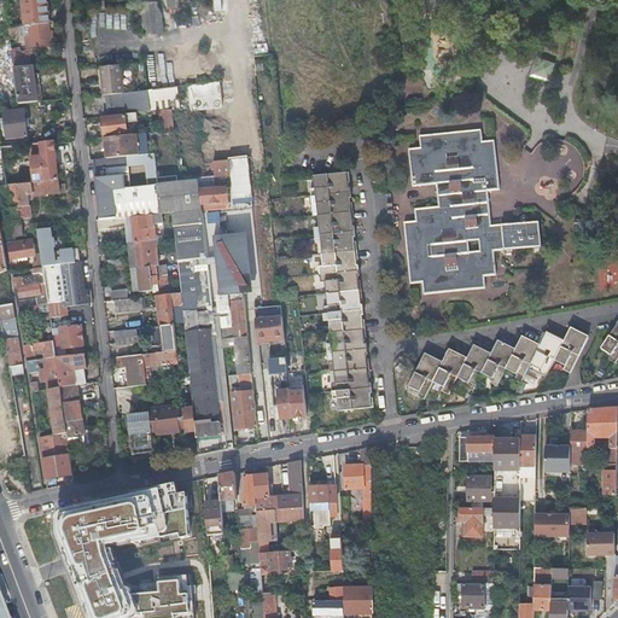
[(48,23),(45,0),(22,0),(25,25),(30,25),(48,23)]
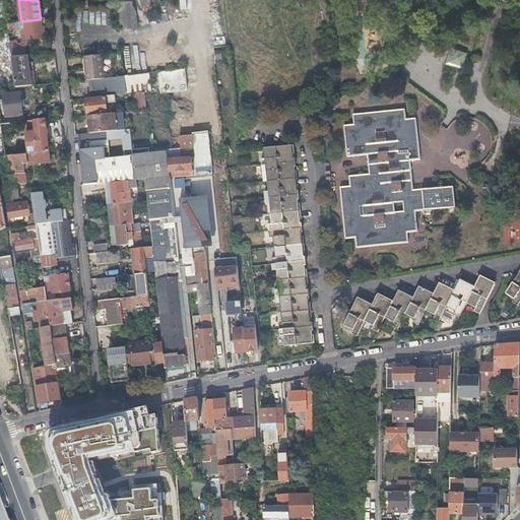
[(131,0),(116,2),(116,3),(119,28),(138,25),(134,0),(131,0)]
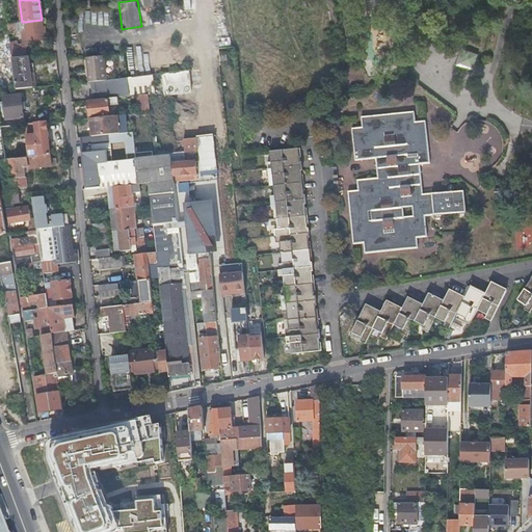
[(84,36),(109,33),(107,24),(98,25),(97,18),(92,18),(91,11),(81,12),(84,36)]
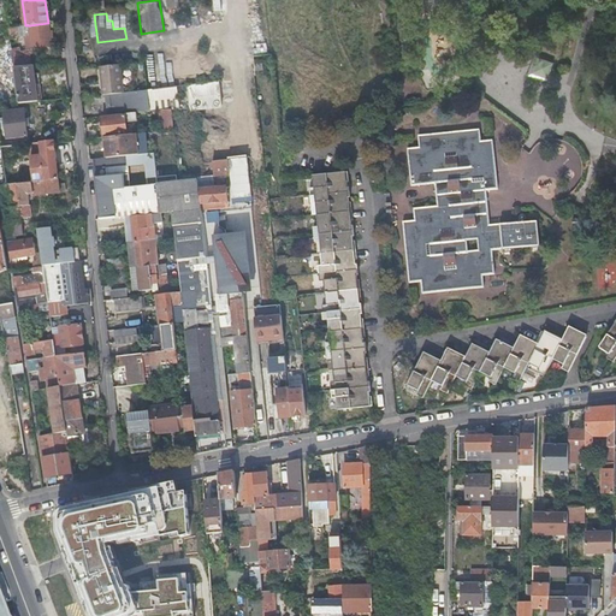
[(51,46),(48,23),(30,25),(25,25),(9,28),(10,37),(25,35),(27,43),(31,42),(33,48),(51,46)]
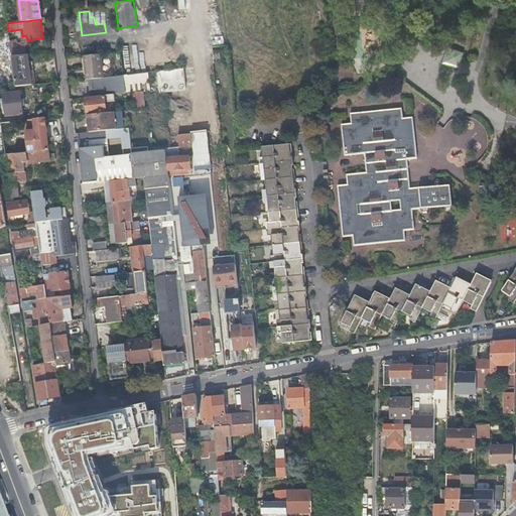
[(464,52),(460,51),(455,49),(449,47),(447,43),(445,52),(441,62),(460,70),(459,66),(464,52)]
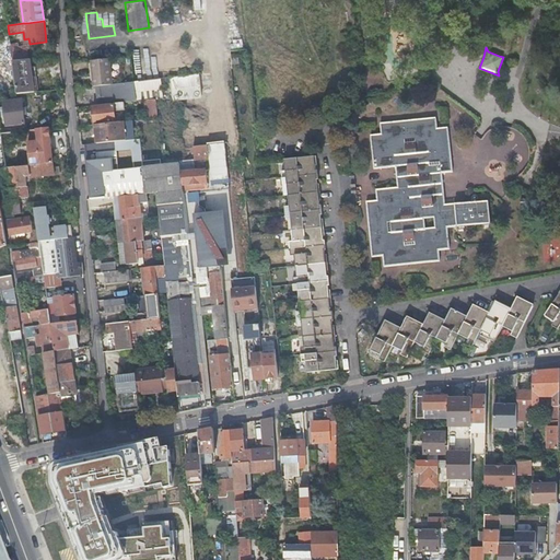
[(13,60),(27,59),(26,48),(12,50),(13,60)]
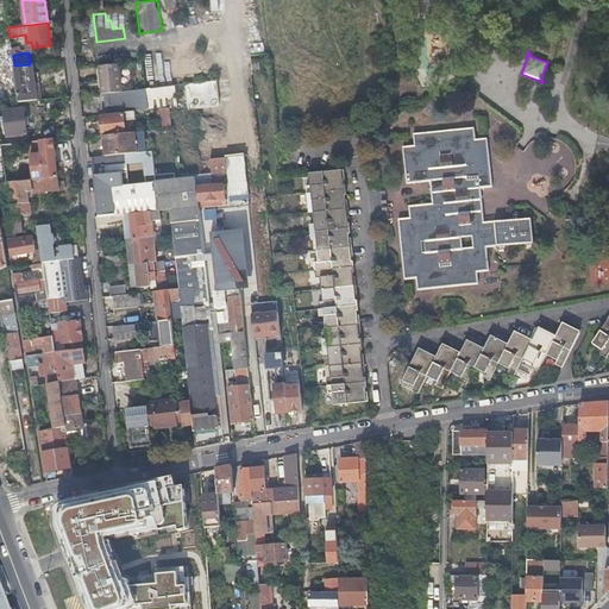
[(120,63),(100,66),(104,93),(110,92),(121,90),(123,90),(120,63)]
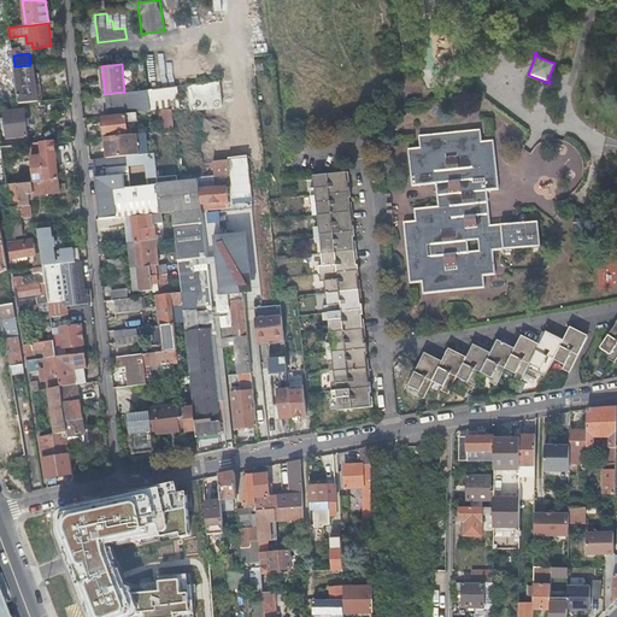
[(34,72),(33,65),(30,65),(15,66),(16,75),(18,95),(19,103),(39,100),(37,88),(35,88),(34,72)]
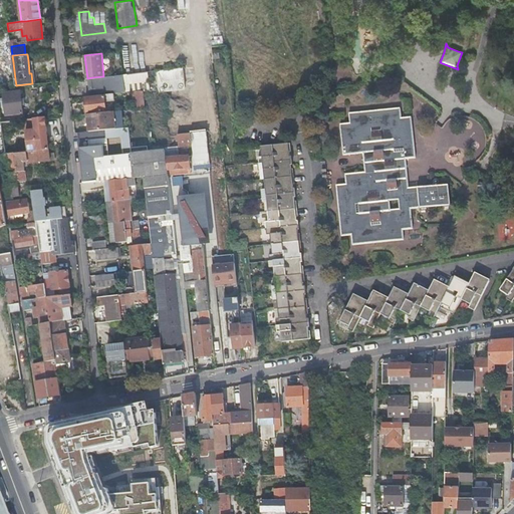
[(32,83),(36,83),(33,60),(28,60),(29,73),(31,73),(32,83)]
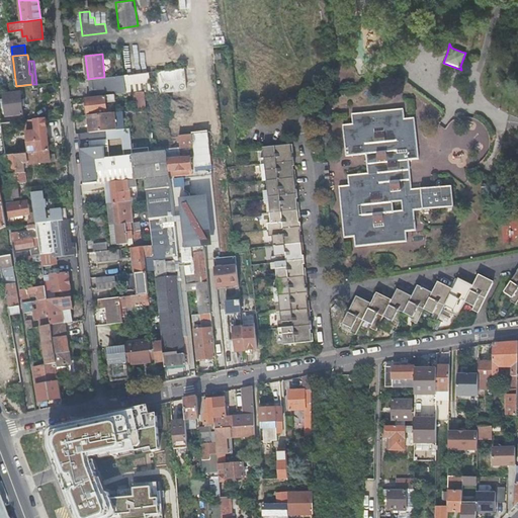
[(48,83),(55,82),(54,71),(47,72),(48,83)]
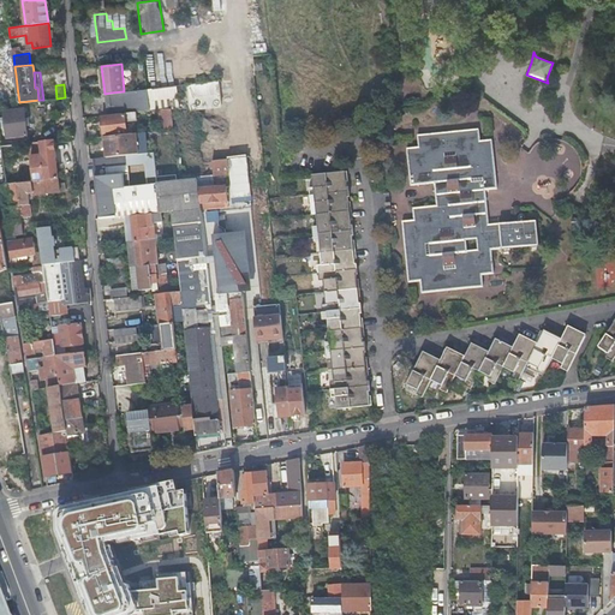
[(136,112),(149,109),(147,89),(124,91),(123,91),(125,113),(136,112)]
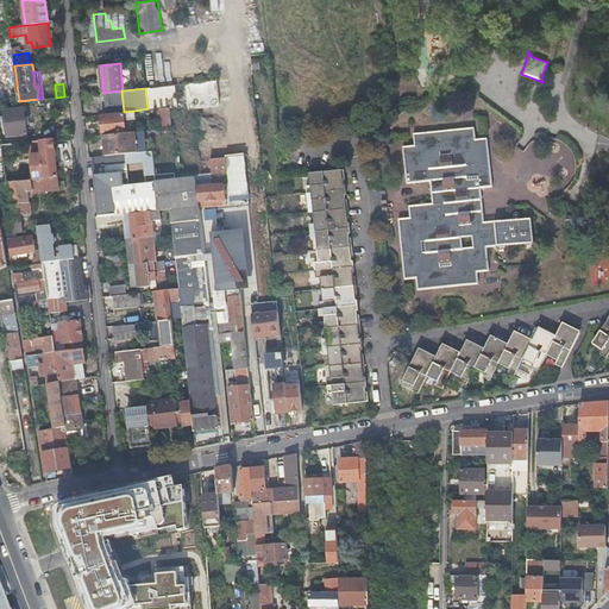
[(110,92),(112,113),(124,112),(121,90),(110,92)]
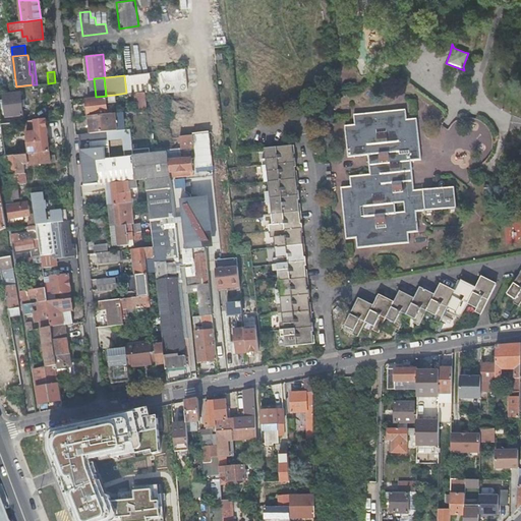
[(137,110),(148,109),(146,91),(135,92),(137,110)]
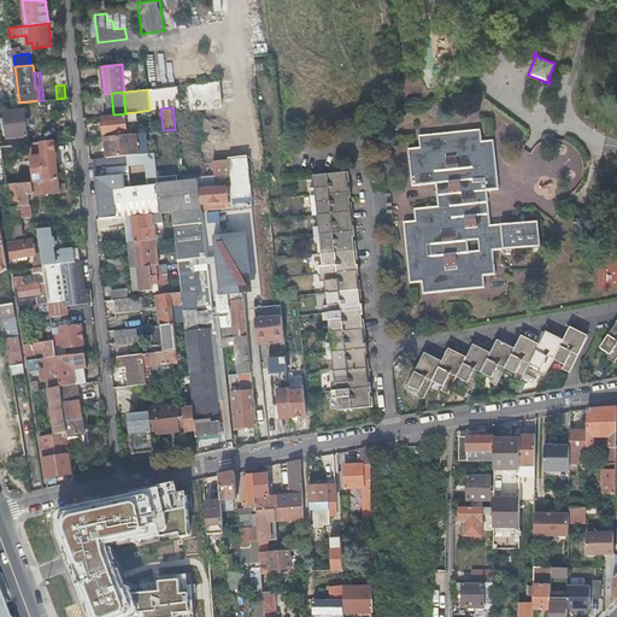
[(6,145),(28,142),(23,109),(3,111),(6,140),(6,145)]
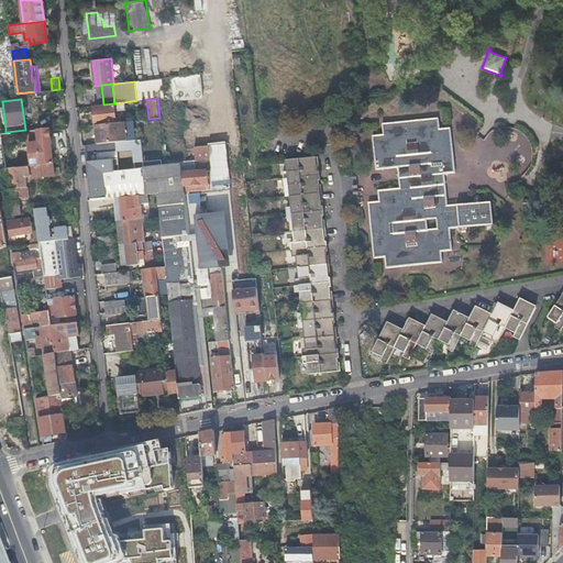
[(96,124),(114,122),(117,122),(114,110),(125,109),(124,102),(114,103),(103,105),(94,106),(96,124)]
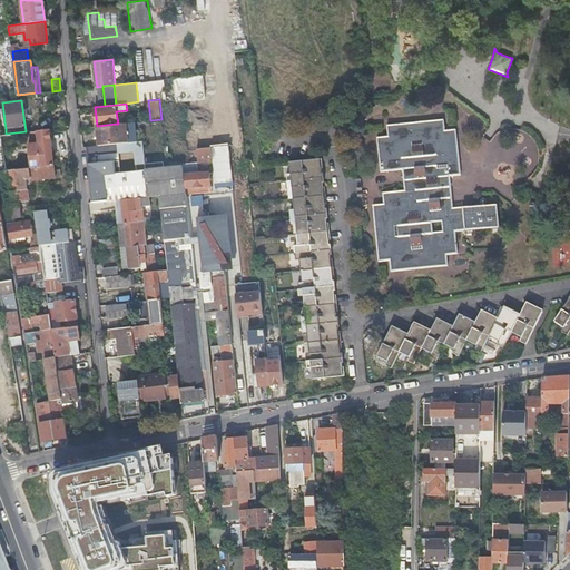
[(454,233),(479,231),(499,228),(497,204),(452,208),(449,176),(459,175),(455,129),(444,130),(443,118),(386,123),(387,138),(376,139),(380,173),(402,172),(404,193),(382,195),(383,206),(372,207),(377,264),(389,263),(390,274),(446,267),(445,256),(457,255),(454,233)]
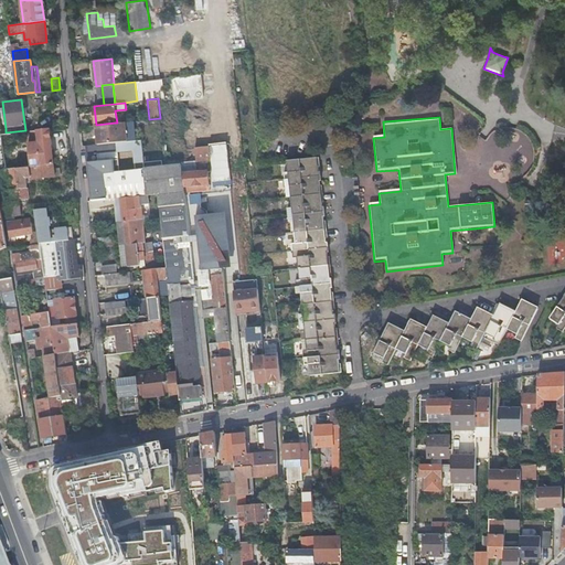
[(130,140),(135,140),(132,120),(117,123),(115,123),(96,125),(89,125),(91,137),(97,136),(98,144),(130,140)]
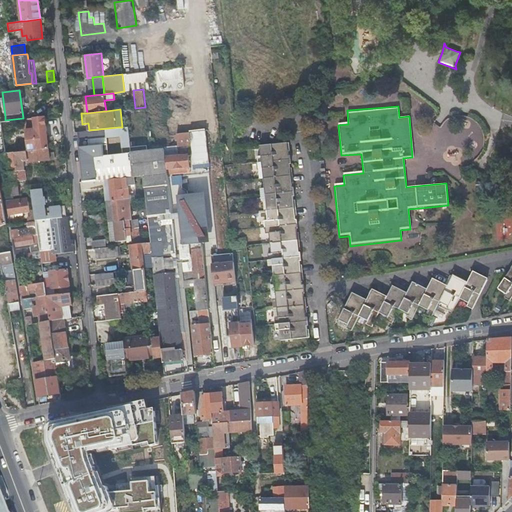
[(30,150),(48,148),(45,115),(33,117),(35,128),(26,129),(28,150),(30,150)]
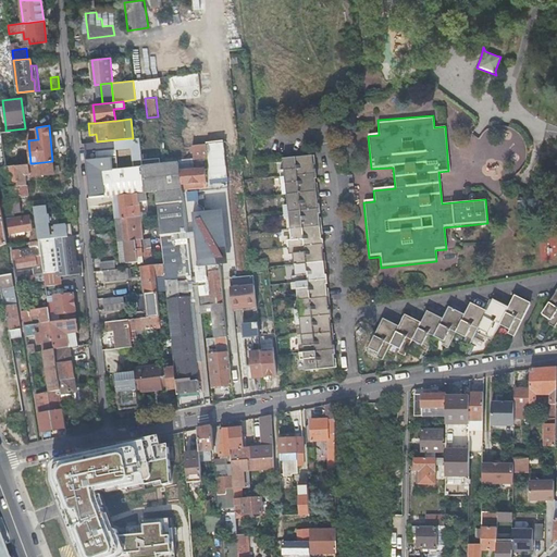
[(26,128),(28,140),(38,139),(36,127),(26,128)]
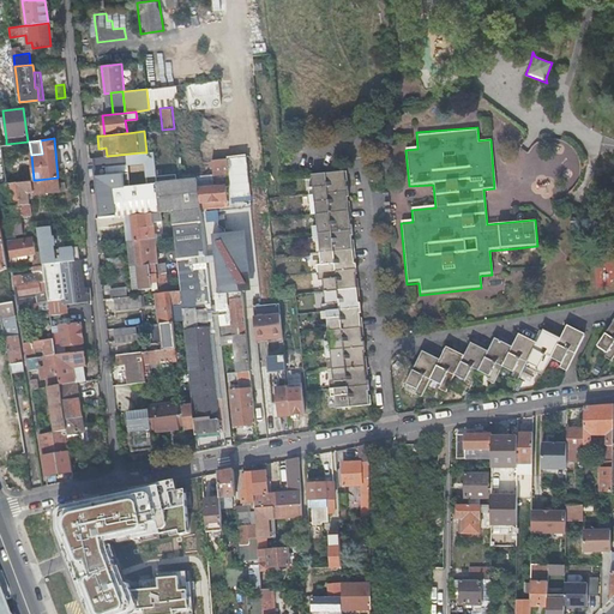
[(148,176),(157,176),(154,151),(146,152),(142,152),(107,156),(100,157),(92,157),(95,182),(130,179),(128,164),(145,162),(148,176)]
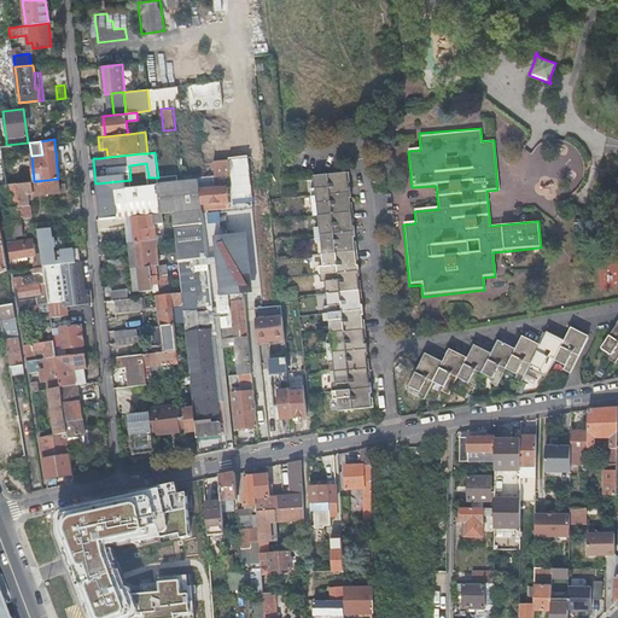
[(374,408),(348,172),(313,175),(314,188),(308,188),(309,204),(316,204),(318,215),(319,227),(312,227),(314,242),(320,242),(322,267),(316,268),(318,283),(324,281),(327,305),(321,307),(322,322),(328,321),(331,345),(326,347),(327,361),(333,360),(334,380),(336,385),(330,385),(332,401),(337,400),(338,412),(374,408)]
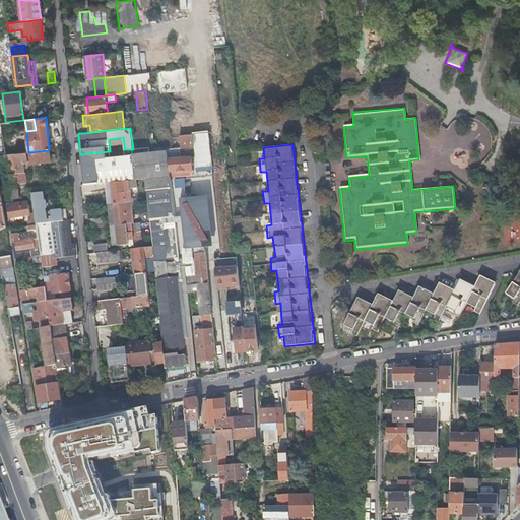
[(136,179),(133,154),(133,152),(133,149),(125,149),(125,155),(111,156),(110,151),(80,154),(83,184),(107,182),(136,179)]
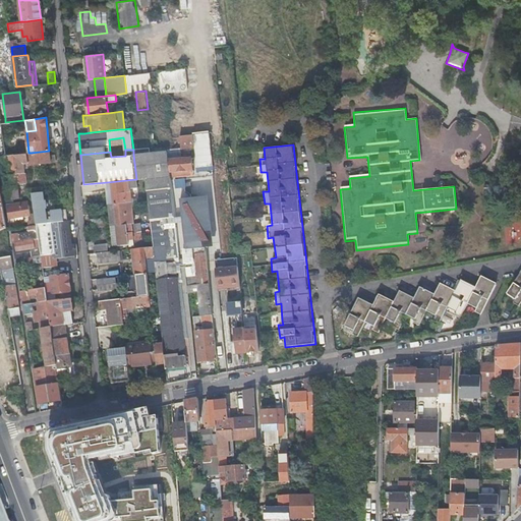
[(50,162),(49,151),(31,153),(29,153),(26,153),(27,163),(29,164),(50,162)]
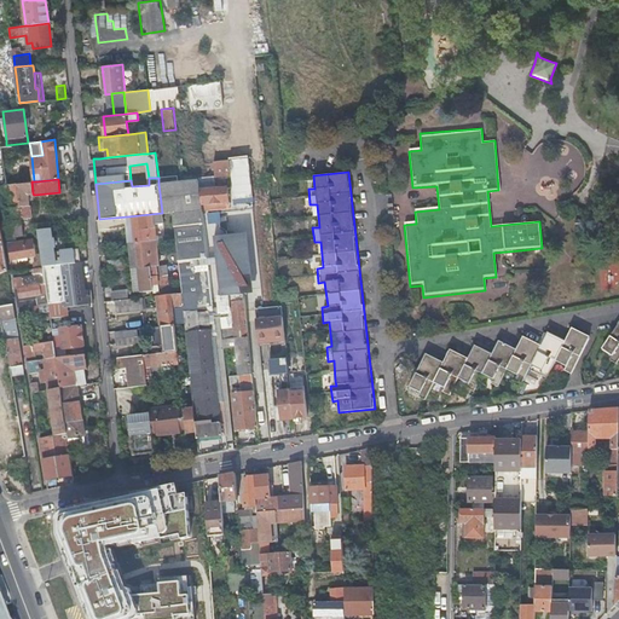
[(190,260),(208,258),(198,180),(158,184),(162,213),(173,212),(177,237),(179,261),(190,260)]
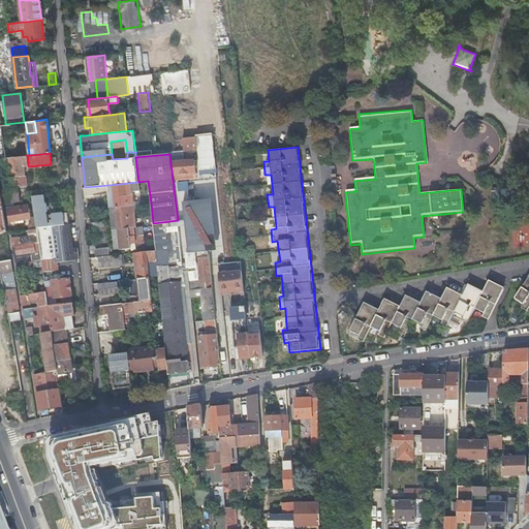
[(24,165),(28,165),(27,155),(13,157),(18,182),(25,181),(24,175),(25,175),(24,165)]
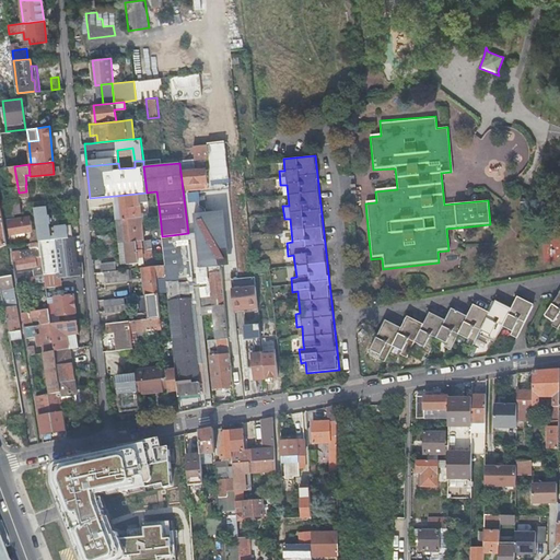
[(19,193),(14,166),(6,167),(0,167),(0,173),(8,173),(12,207),(4,208),(6,214),(10,214),(22,212),(20,202),(19,193)]
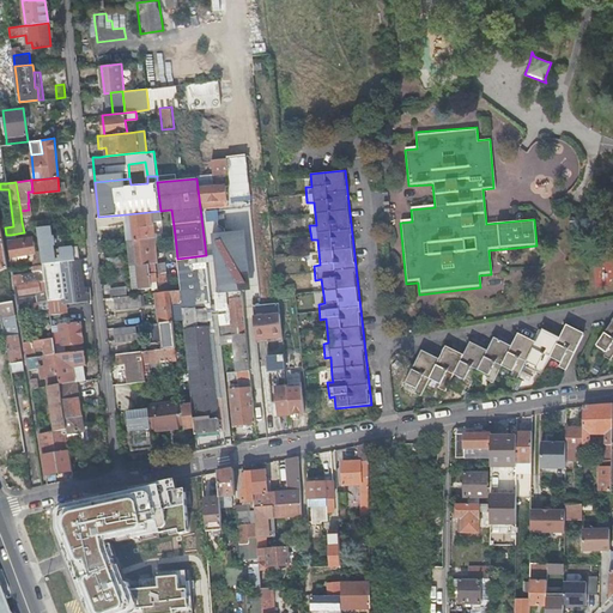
[(31,220),(29,202),(28,202),(29,210),(20,211),(22,222),(31,220)]
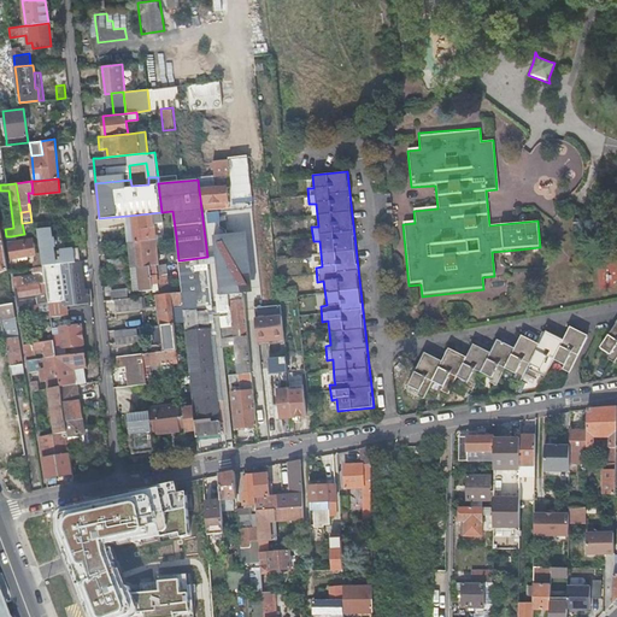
[(162,221),(162,212),(127,216),(127,224),(134,224),(135,240),(156,239),(153,222),(162,221)]
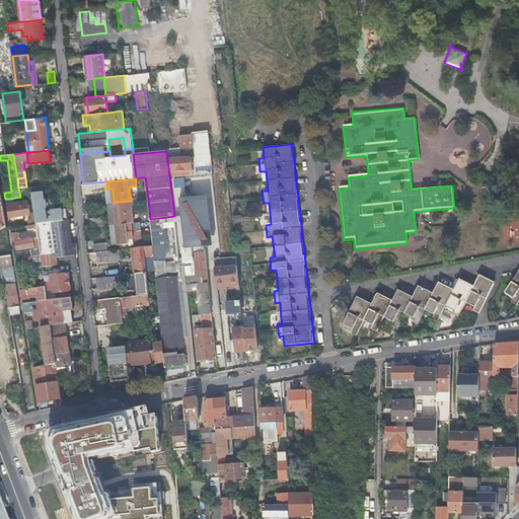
[(43,186),(30,187),(31,190),(31,196),(32,199),(34,215),(36,223),(47,221),(63,219),(62,208),(48,210),(48,213),(46,213),(46,211),(45,206),(46,206),(46,200),(44,200),(43,186)]
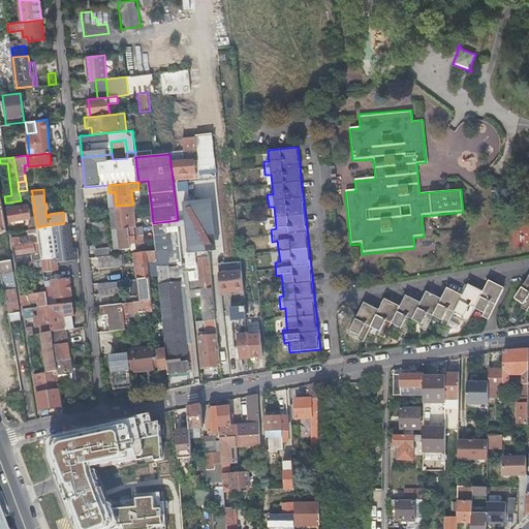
[(206,220),(209,249),(216,248),(211,197),(203,198),(206,220)]
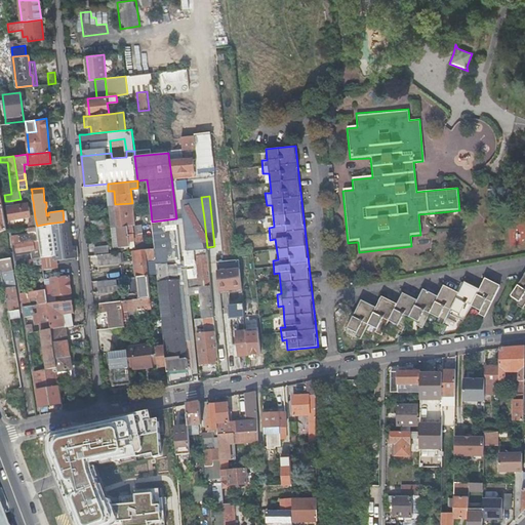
[(185,220),(204,218),(201,197),(183,199),(185,220)]
